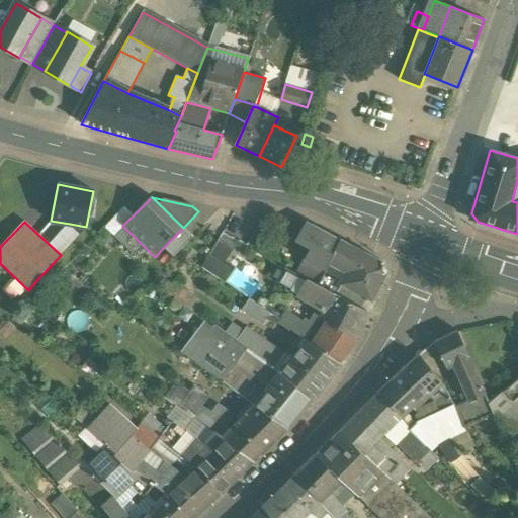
[(320,230),(305,222),(295,240),(310,248),(320,230)]
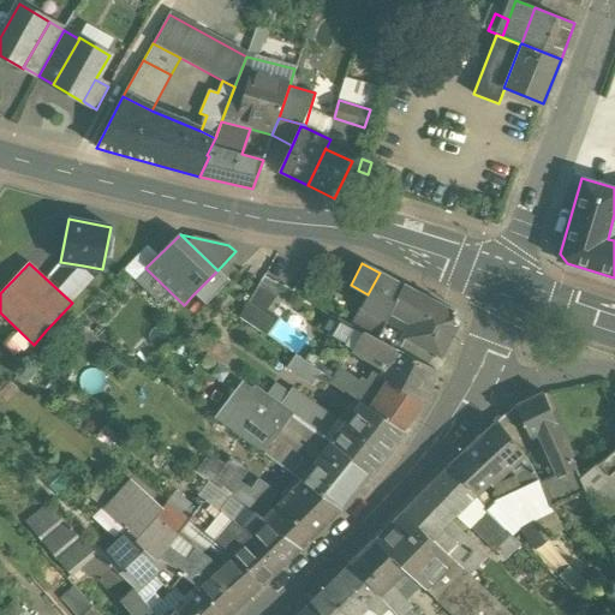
[(102,269),(83,266),(60,292),(72,303),(102,269)]
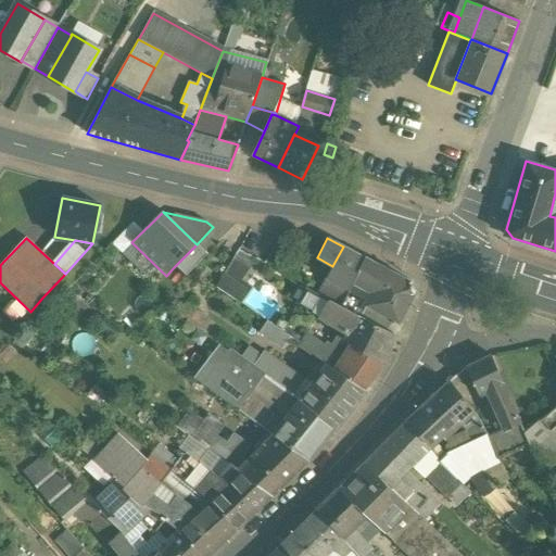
[(197,244),(174,267),(185,277),(207,254),(197,244)]
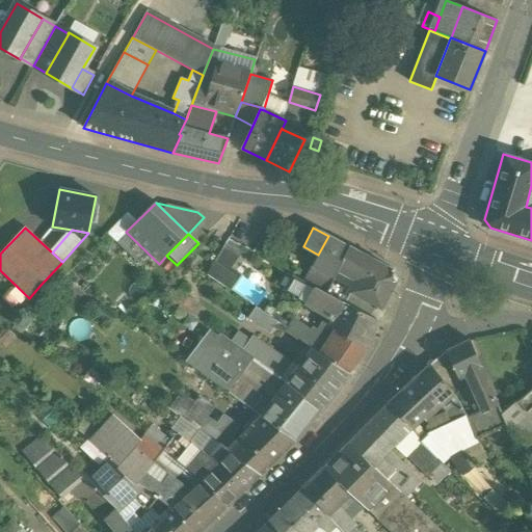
[(318,255),(313,264),(335,274),(338,268),(349,246),(328,236),(318,255)]
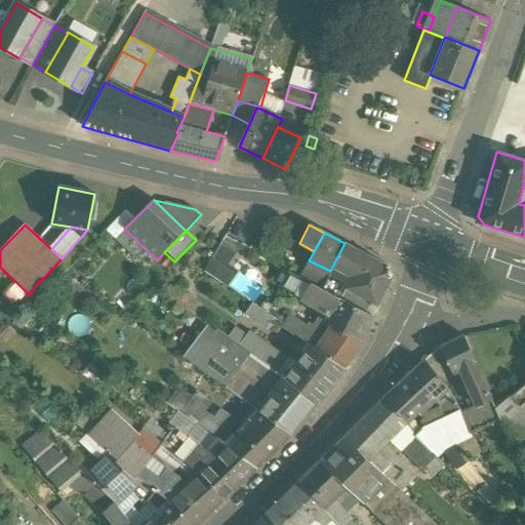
[(226,234),(205,270),(230,284),(239,269),(230,264),(242,243),(226,234)]
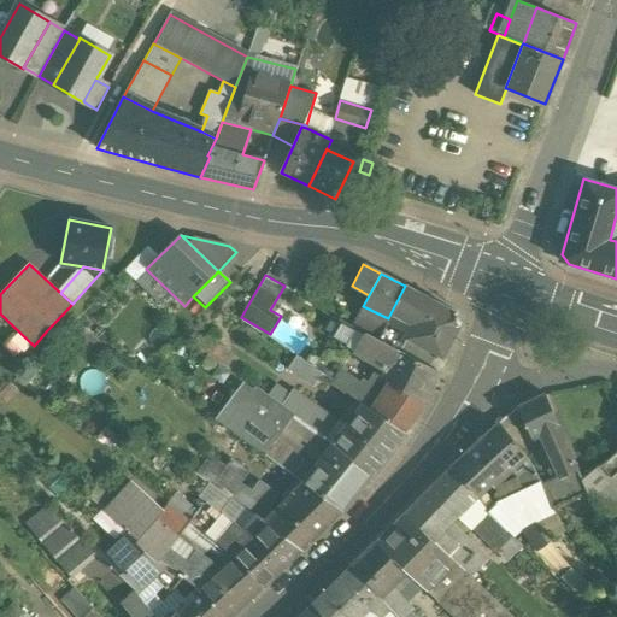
[(456,312),(405,286),(392,311),(401,316),(416,322),(407,339),(444,357),(460,324),(456,312)]
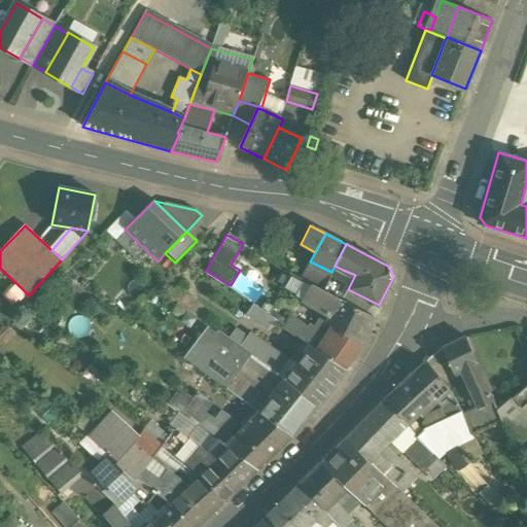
[(331,272),(310,261),(301,277),(312,283),(323,289),(327,280),(331,272)]
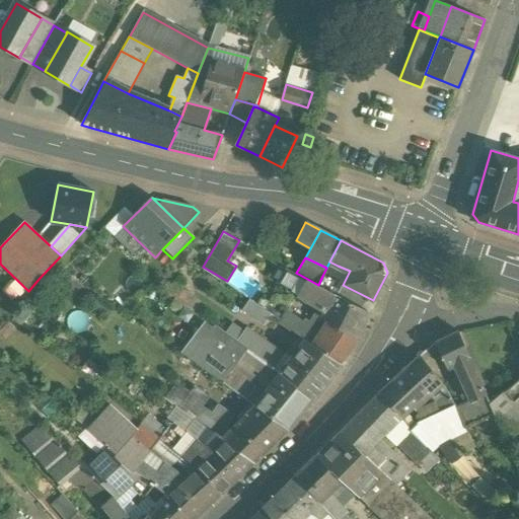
[(338,266),(329,262),(326,268),(322,276),(330,279),(338,266)]
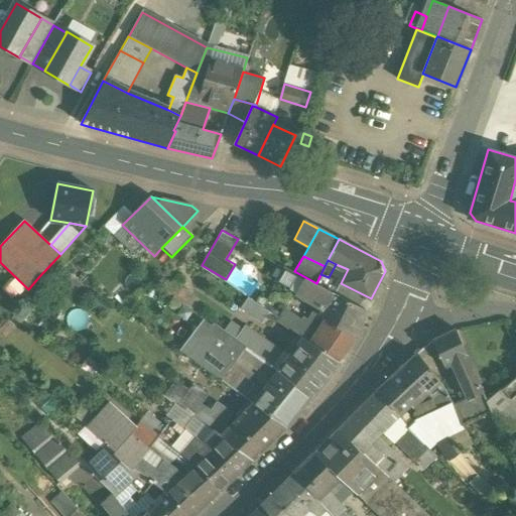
[(348,269),(336,264),(329,277),(320,274),(318,279),(323,281),(320,286),(333,293),(335,294),(341,283),(348,269)]
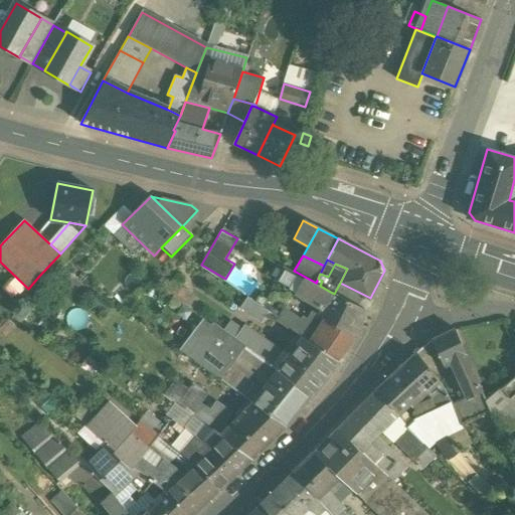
[(294,272),(283,267),(276,280),(296,293),(305,277),(294,271),(294,272)]
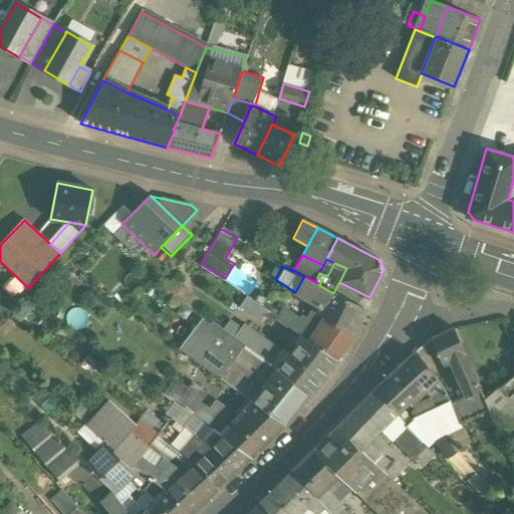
[(39,275),(28,288),(34,293),(45,281),(39,275)]
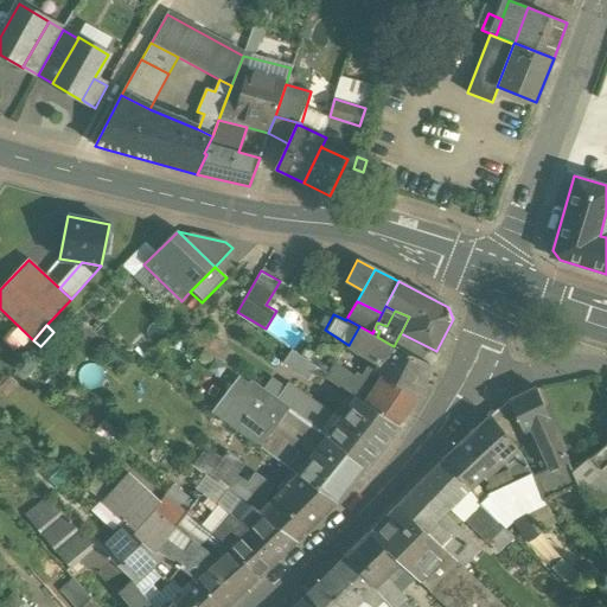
[(372,333),(359,326),(349,345),(379,364),(383,356),(385,357),(391,345),(377,337),(372,333)]
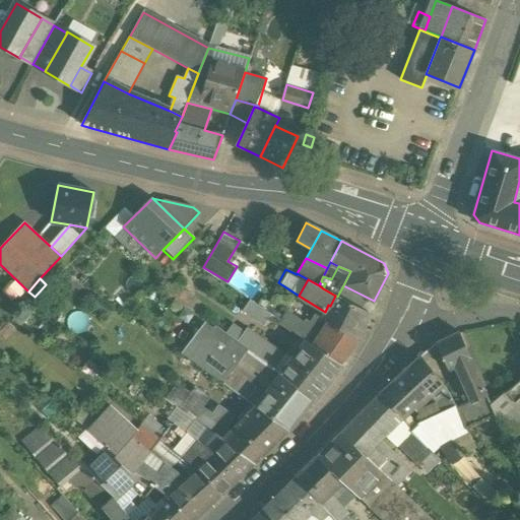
[(242,334),(173,284),(167,294),(205,322),(235,343),(242,334)]
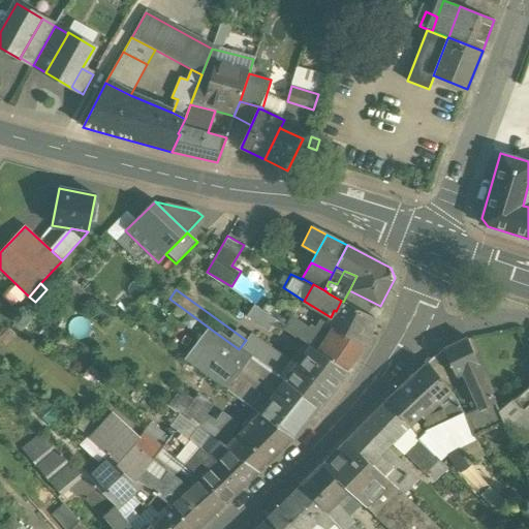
[(343,302),(341,301),(336,311),(330,324),(336,328),(363,346),(364,345),(362,344),(374,318),(343,302)]
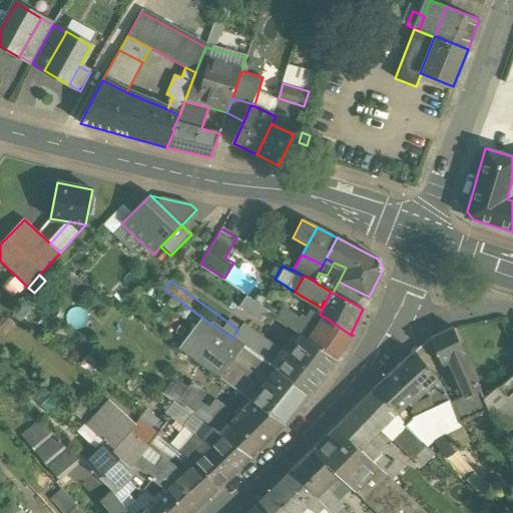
[(267,310),(246,296),(239,306),(261,320),(267,310)]
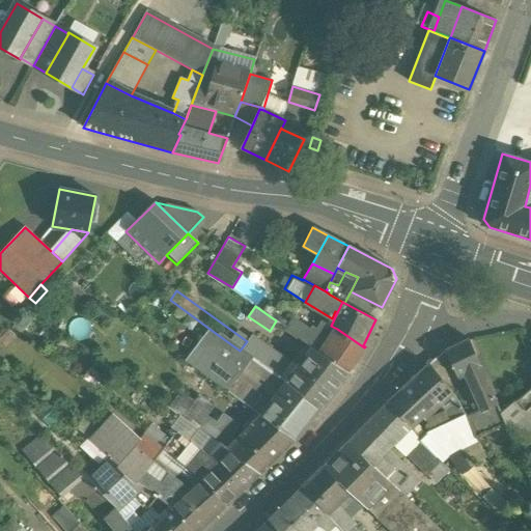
[(240,351),(210,329),(185,362),(227,391),(236,378),(251,358),(240,351)]
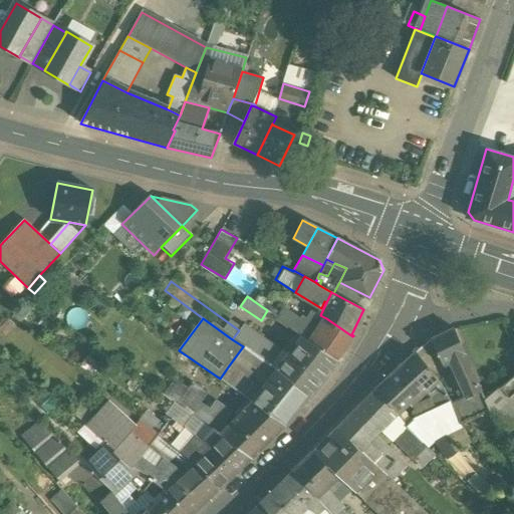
[(352,336),(326,318),(313,337),(310,341),(335,360),(352,336)]
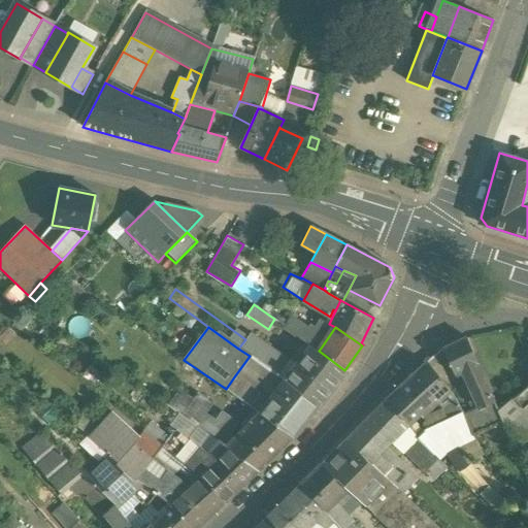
[(288,360),(250,333),(245,339),(238,349),(250,356),(277,375),(288,360)]
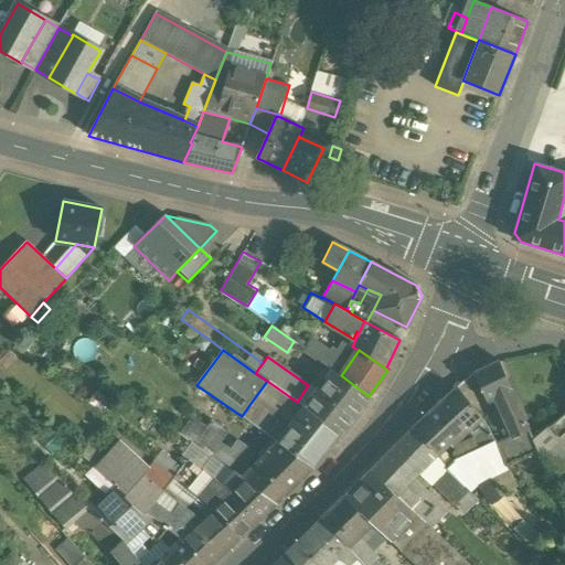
[(525,420),(499,361),(472,373),(481,394),(490,391),(507,428),(525,420)]
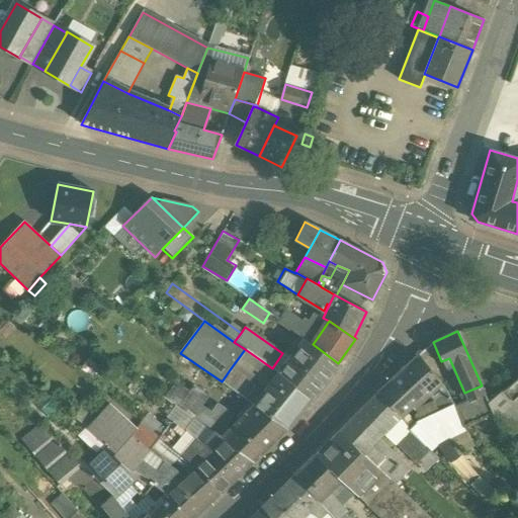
[(301,347),(280,373),(311,399),(338,363),(313,344),(309,342),(307,340),(301,347)]
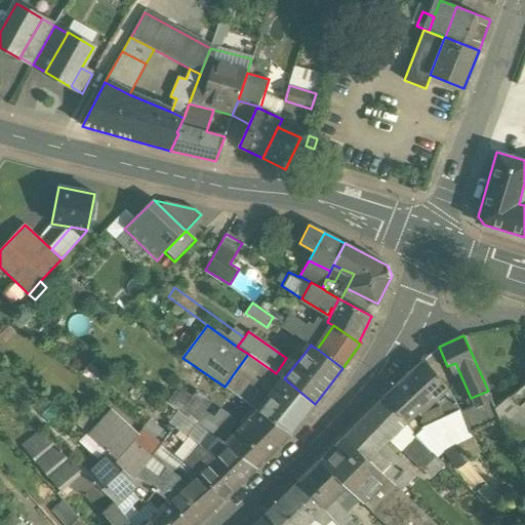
[(294,361),(288,357),(286,358),(276,373),(284,378),(306,352),(304,350),(294,361)]
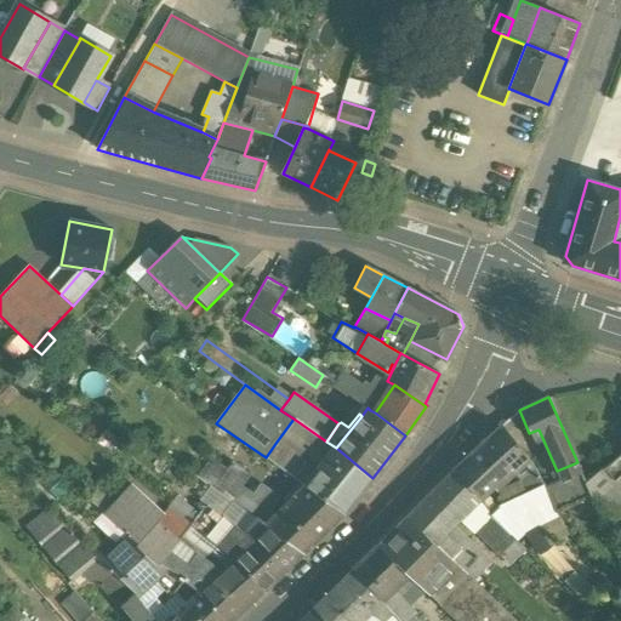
[(529,459),(500,427),(453,471),(479,501),(493,488),(495,490),(529,459)]
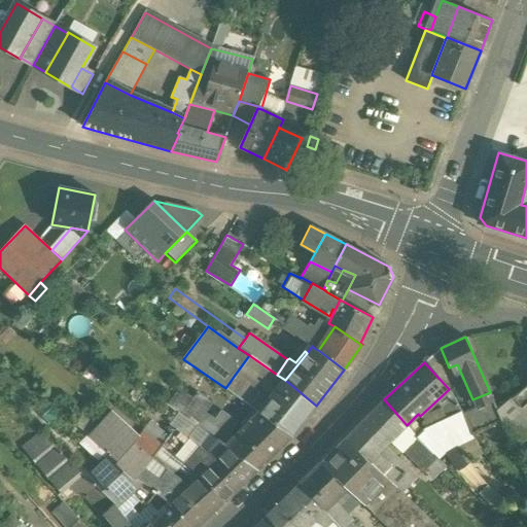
[(464,410),(470,407),(454,374),(448,377),(464,410)]
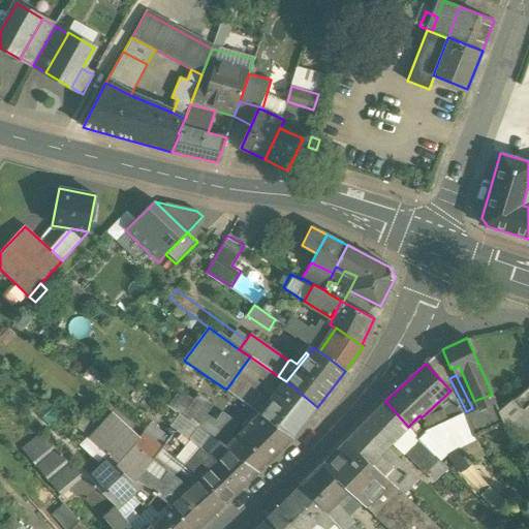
[(271,401),(236,376),(226,390),(260,414),(271,401)]
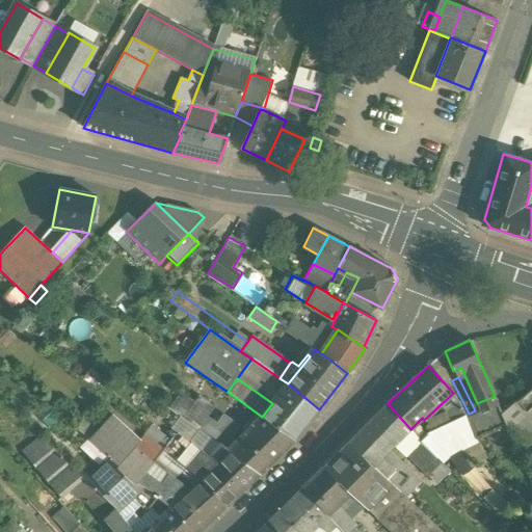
[(272,403),(262,417),(294,440),(319,409),(288,383),(272,403)]
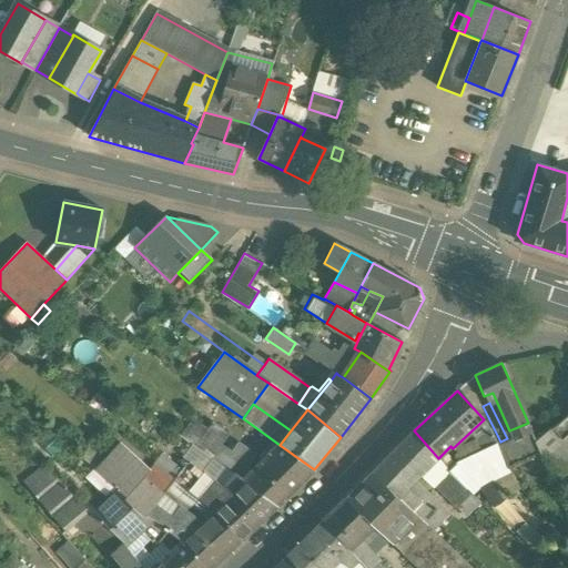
[(253,450),(232,437),(235,433),(215,421),(211,428),(194,417),(183,435),(241,470),(253,450)]
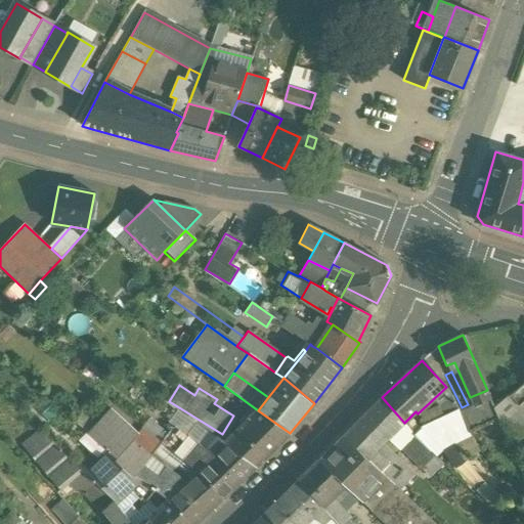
[(446,387),(435,398),(445,418),(460,410),(446,387)]
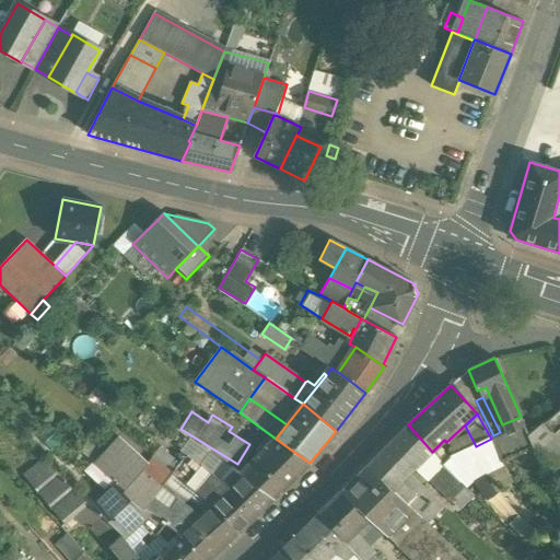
[(559,434),(559,421),(553,415),(535,431),(541,438),(559,459),(559,444),(556,439),(559,434)]
